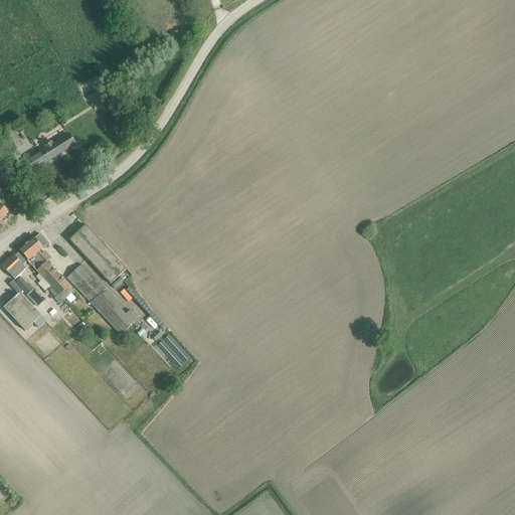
[(183,27),(178,29),(181,35),(186,33),(183,27)]
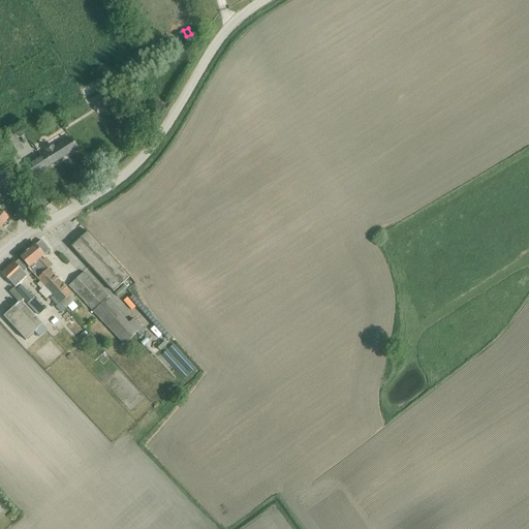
[(182,32),(175,35),(178,42),(185,38),(182,32)]
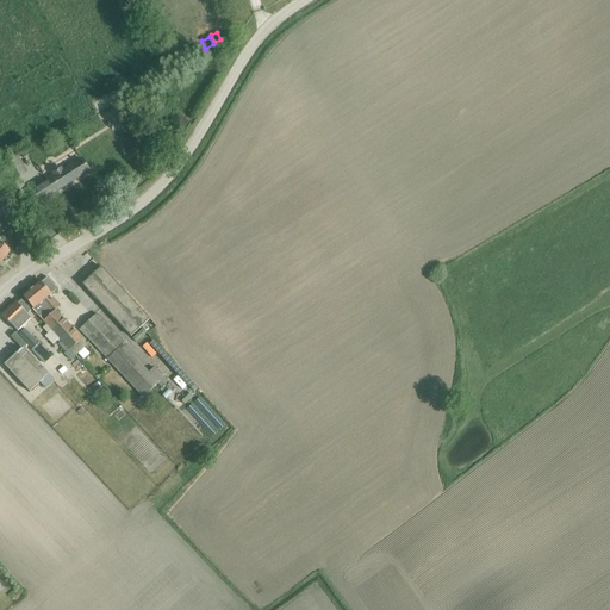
[(197,44),(190,48),(193,55),(200,51),(197,44)]
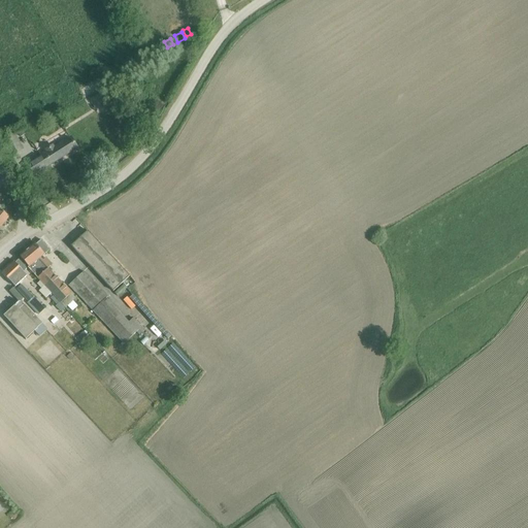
[(136,60),(135,61),(139,65),(141,67),(144,63),(139,57),(136,60)]
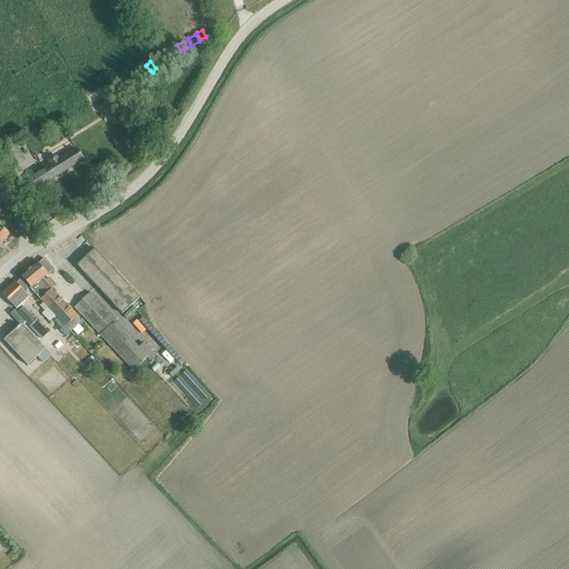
[(23,161),(13,145),(0,152),(10,169),(23,161)]
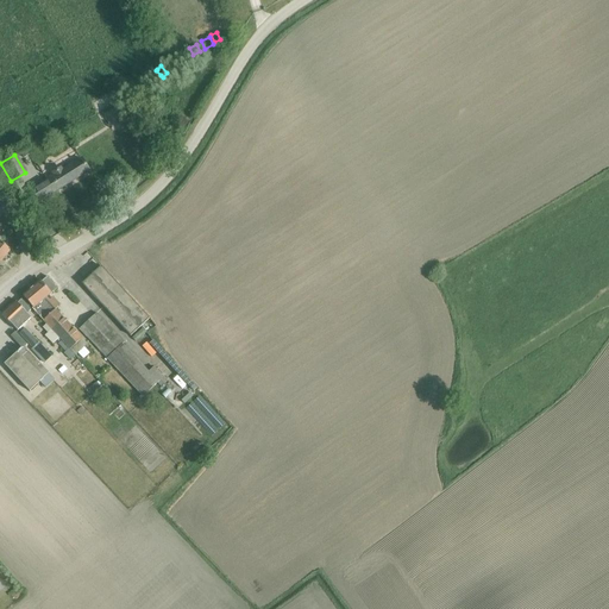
[(31,189),(38,201),(88,170),(81,158),(61,171),(60,168),(52,173),(54,175),(31,189)]
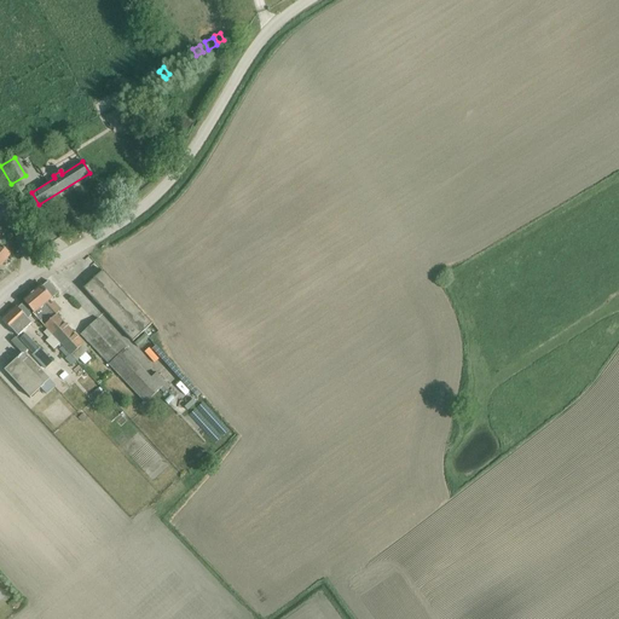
[(0,244),(0,265),(10,254),(0,244)]
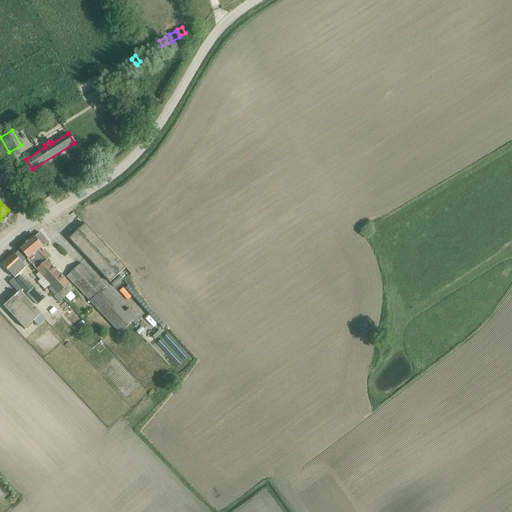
[(109,282),(125,267),(85,223),(68,238),(109,282)]
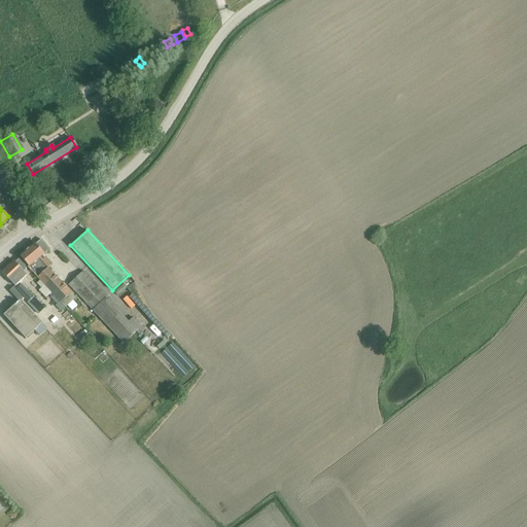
[(37,277),(47,268),(38,258),(48,249),(39,239),(34,244),(33,243),(19,256),(28,267),(28,268),(37,277)]
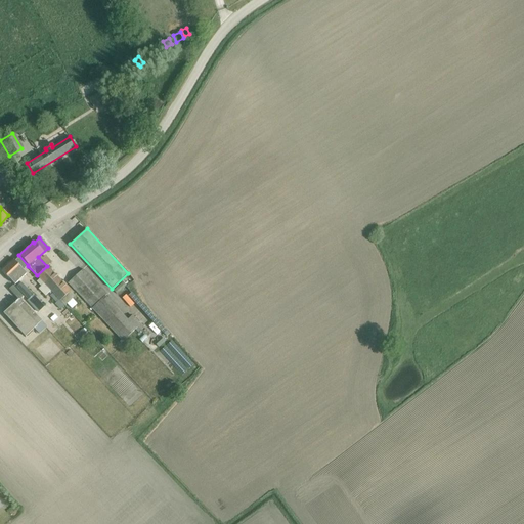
[(23,270),(28,266),(18,257),(15,260),(13,259),(1,270),(10,280),(10,279),(14,285),(26,274),(23,270)]
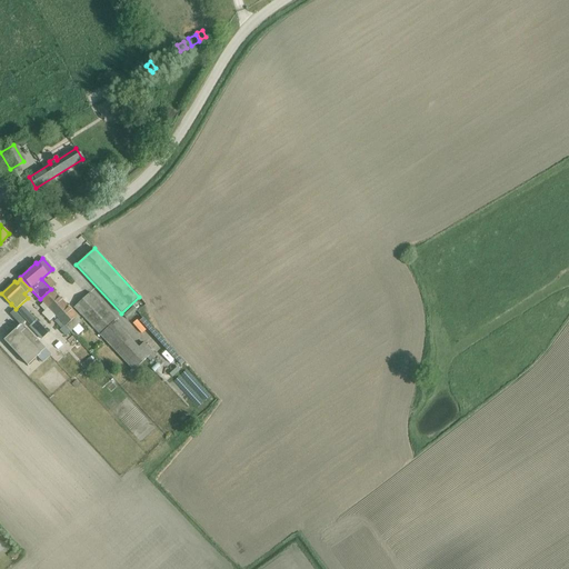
[(81,321),(51,289),(40,299),(42,302),(55,316),(57,318),(69,331),(81,321)]
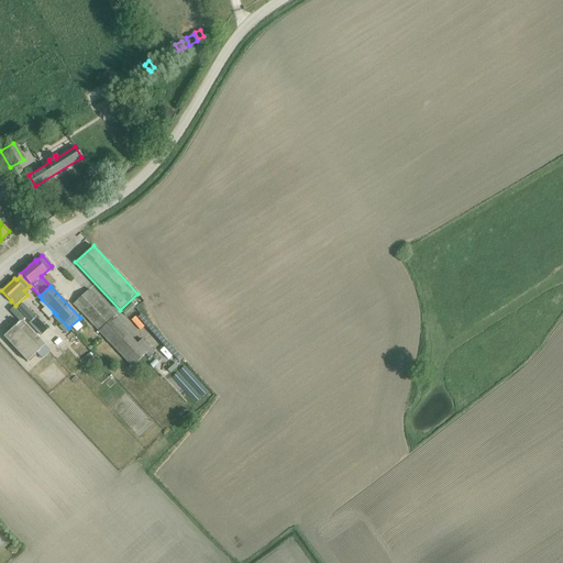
[(136,344),(111,318),(114,316),(89,289),(74,305),(99,331),(132,365),(145,352),(148,356),(154,351),(143,339),(136,344)]
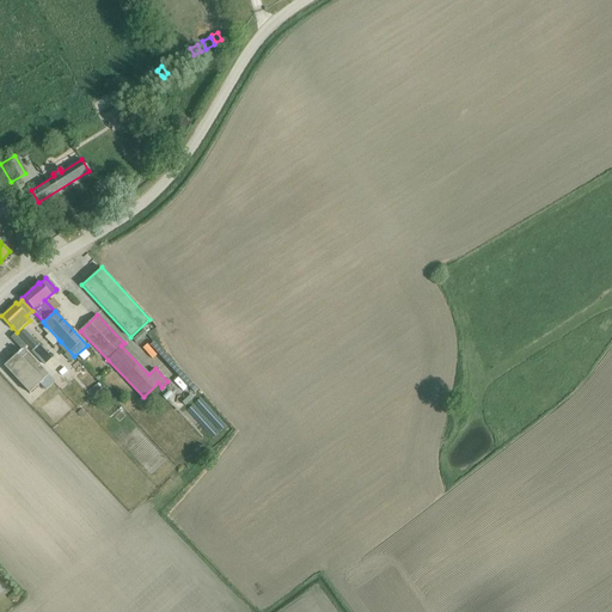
[(46,325),(43,328),(48,334),(46,336),(54,344),(59,340),(46,325)]
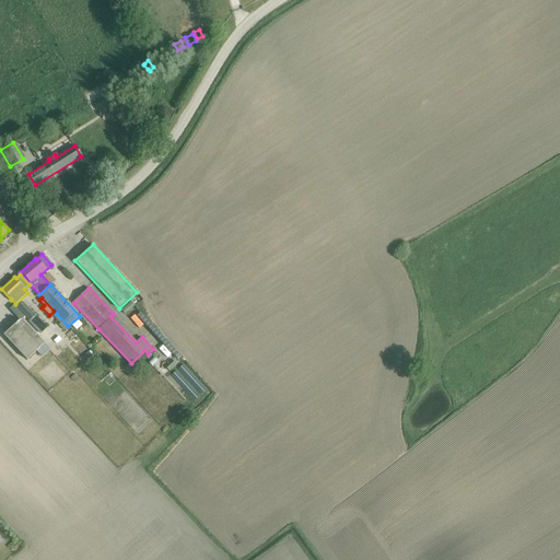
[(18,305),(30,319),(35,314),(23,301),(18,305)]
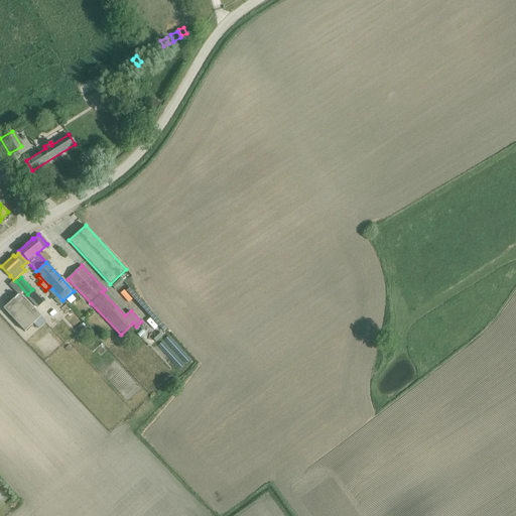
[(51,288),(49,290),(55,297),(54,299),(58,304),(62,300),(51,288)]
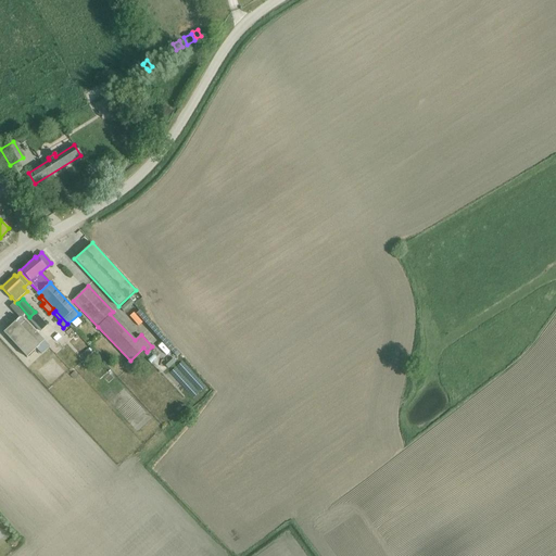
[(29,317),(27,319),(40,331),(47,325),(35,312),(29,317)]
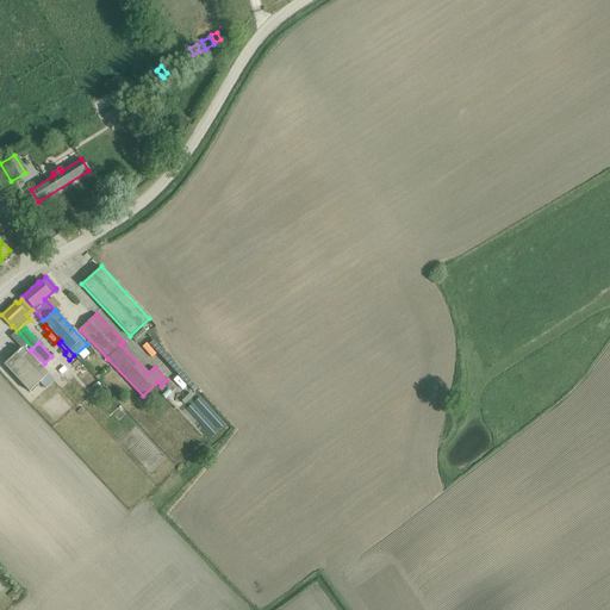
[(22,348),(5,365),(29,392),(39,383),(45,387),(55,380),(27,352),(25,353),(22,348)]
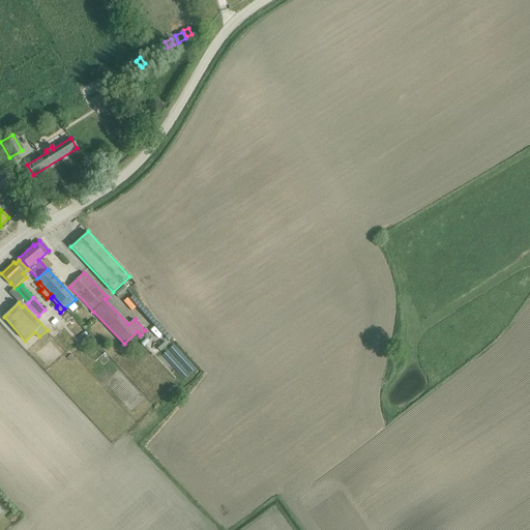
[(84,332),(77,339),(81,343),(88,336),(84,332)]
